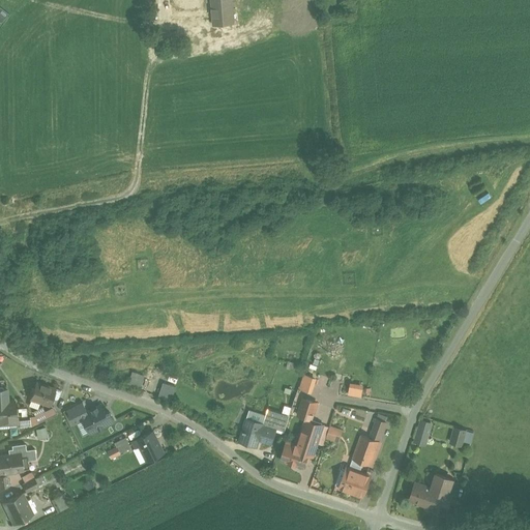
[(185,0),(173,0),(175,20),(187,19),(185,0)]
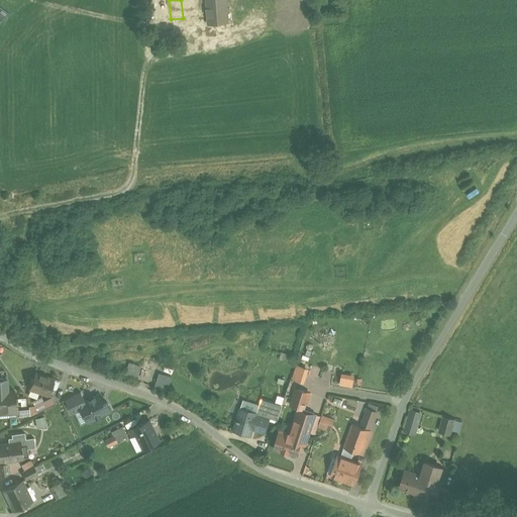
[(226,0),(206,0),(208,20),(209,24),(228,23),(227,9),(226,0)]
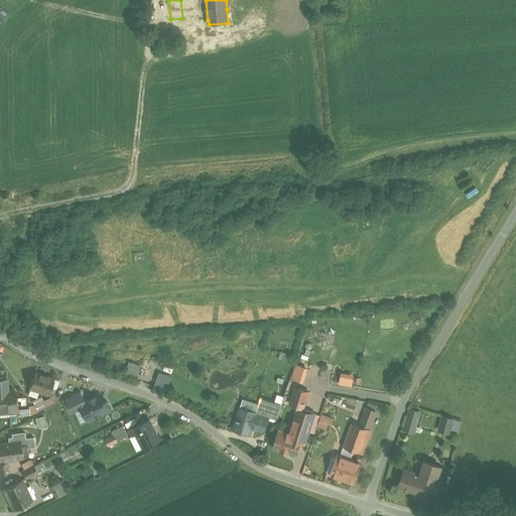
[(208,20),(195,21),(196,33),(210,32),(209,24),(208,20)]
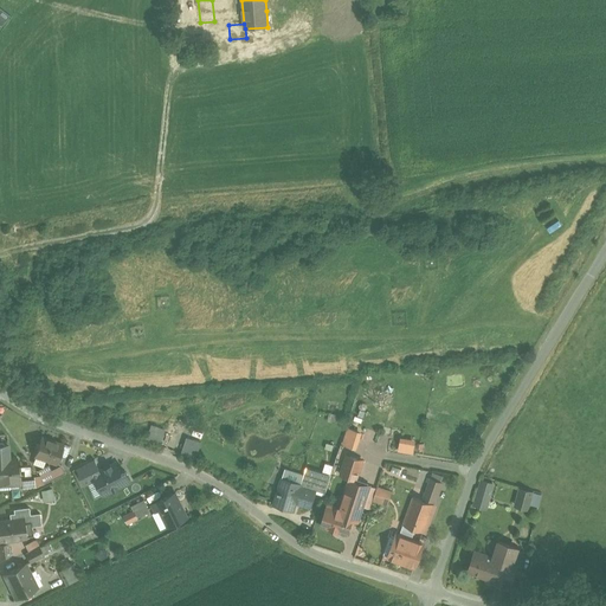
[(63,444),(42,437),(34,455),(56,463),(63,444)]
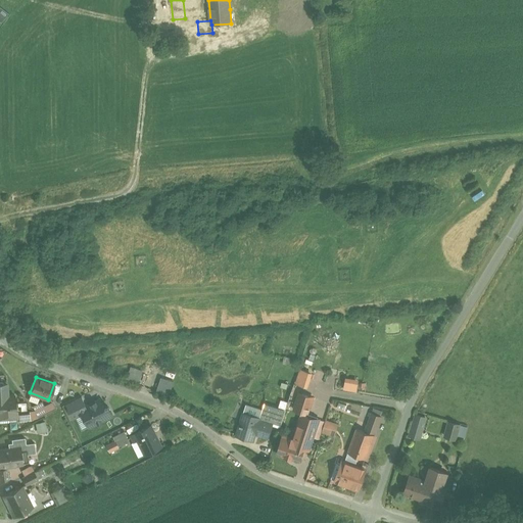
[(0,395),(0,414),(6,414),(6,417),(15,416),(14,394),(7,395),(0,395)]
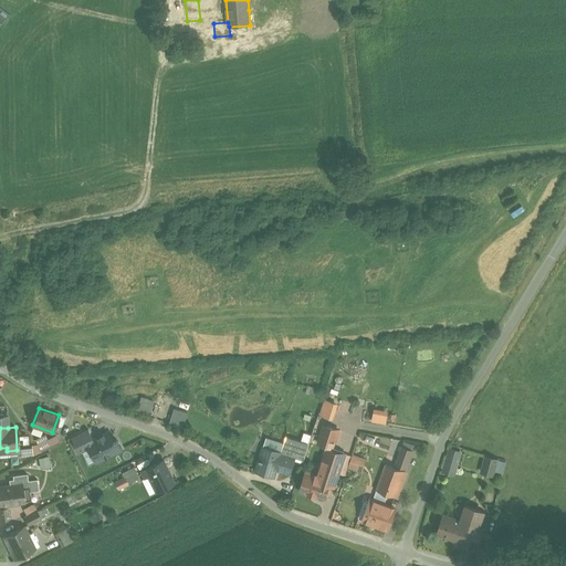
[(88,429),(71,438),(79,452),(90,447),(87,442),(93,440),(88,429)]
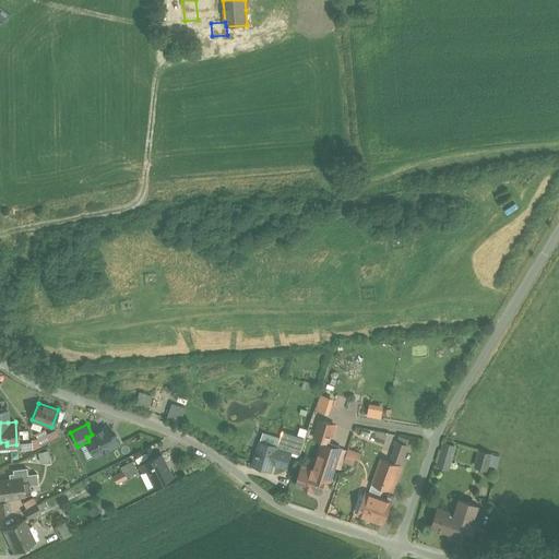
[(113,437),(107,427),(92,435),(86,437),(88,441),(96,455),(120,443),(117,435),(113,437)]
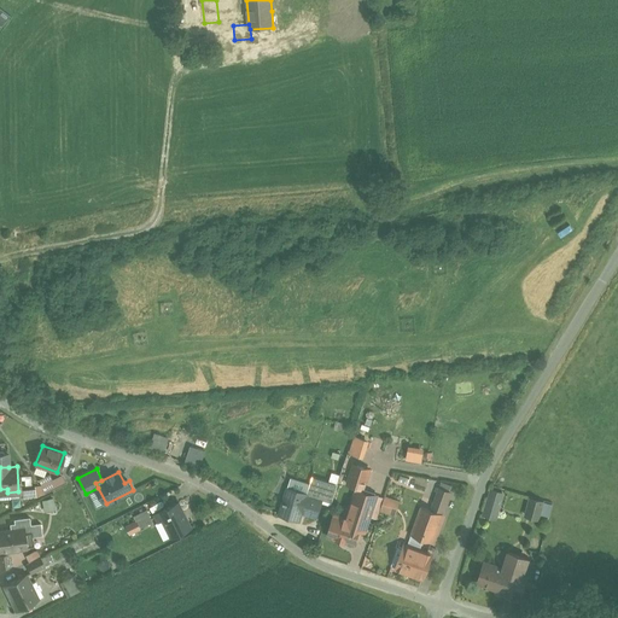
[(62,474),(52,479),(50,474),(39,479),(41,485),(45,493),(66,482),(62,474)]
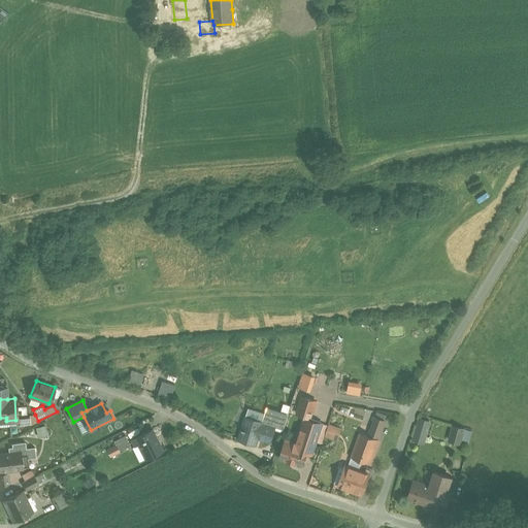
[(289,414),(268,407),(263,423),(275,427),(276,425),(285,427),(289,414)]
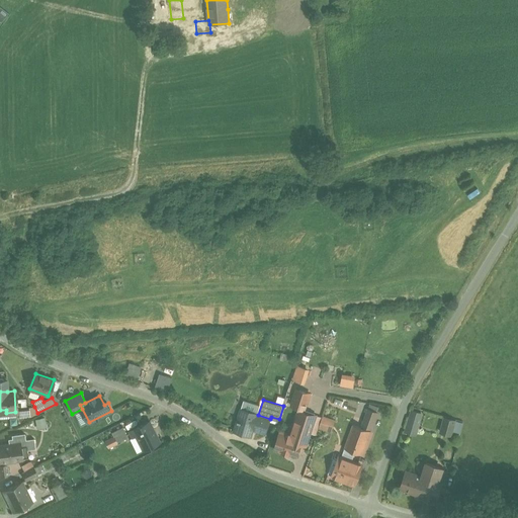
[(29,410),(18,411),(19,418),(29,417),(37,413),(34,407),(28,408),(29,410)]
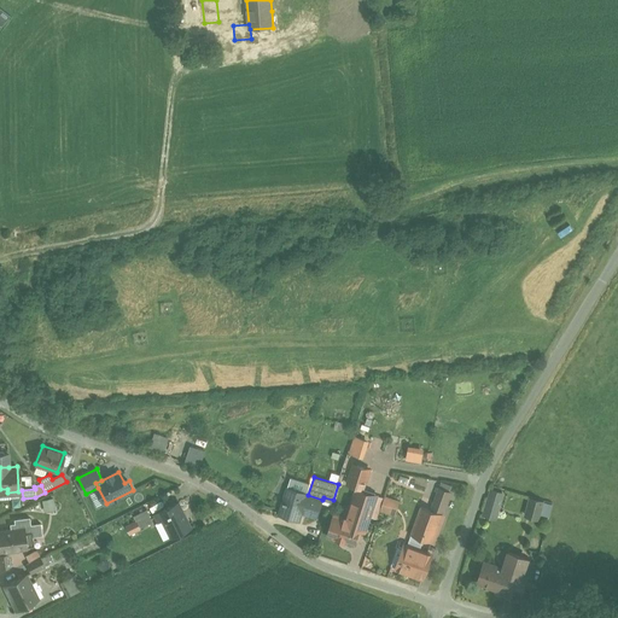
[(308,495),(289,489),(280,516),(301,522),(303,513),(318,518),(322,500),(308,495)]
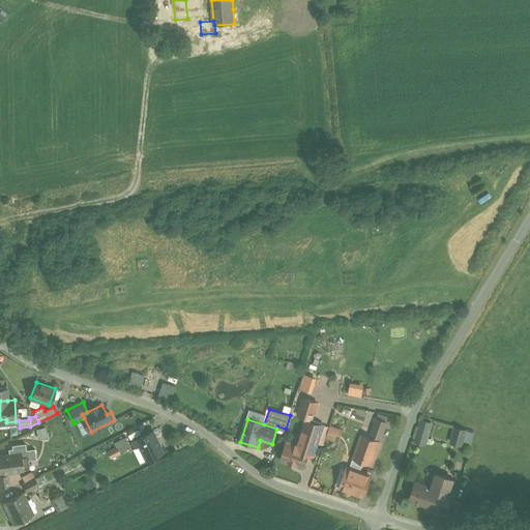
[(298,444),(295,444),(295,445),(287,442),(281,460),(303,467),(307,453),(313,455),(317,442),(323,424),(306,419),(298,444)]
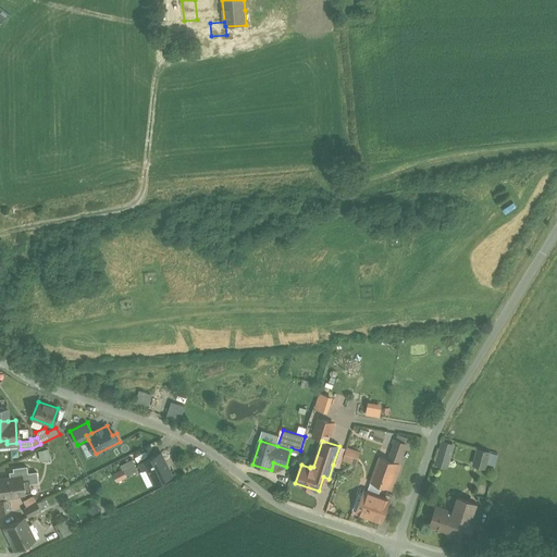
[(339,446),(333,465),(339,467),(346,448),(339,446)]
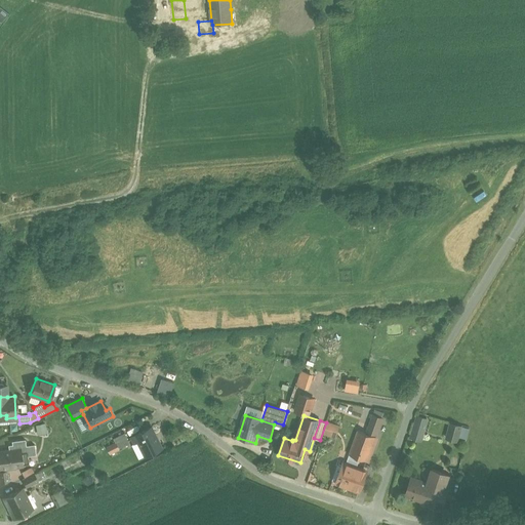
[(152,427),(131,437),(135,443),(138,441),(146,456),(162,448),(152,427)]
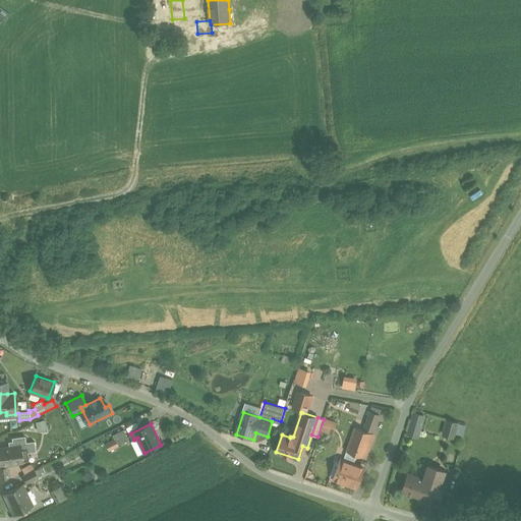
[(381,433),(356,425),(347,453),(370,461),(381,433)]
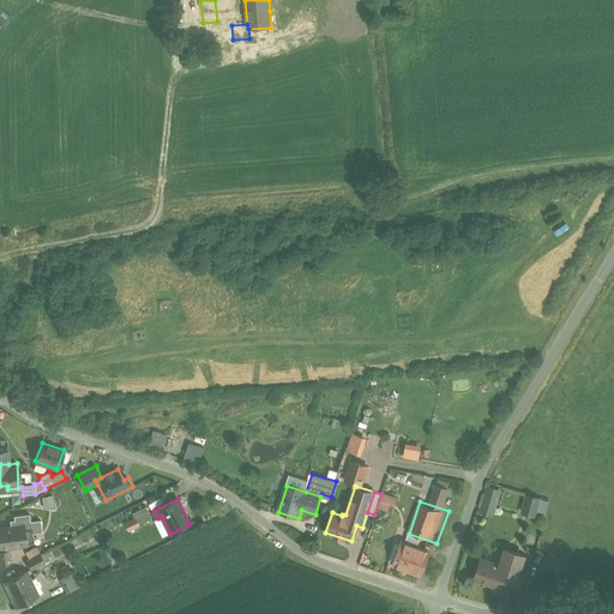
[(146,506),(133,512),(139,524),(152,518),(146,506)]
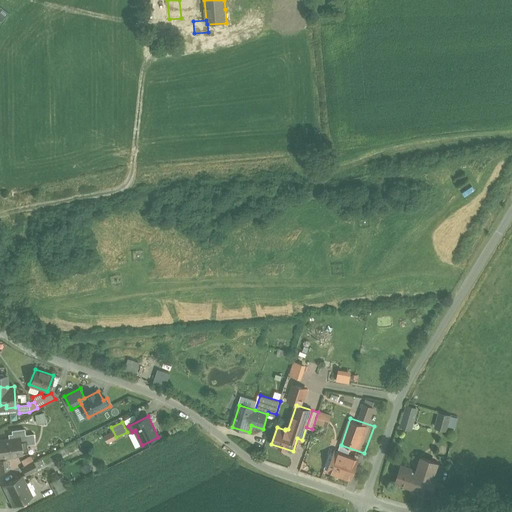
[(24,428),(11,430),(12,433),(8,433),(9,438),(0,439),(0,456),(22,454),(21,445),(34,443),(33,432),(25,433),(24,428)]
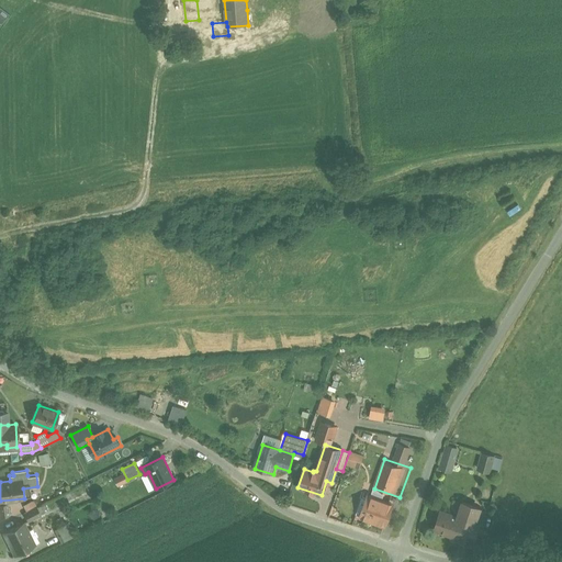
[(400,505),(368,494),(359,520),(390,530),(400,505)]
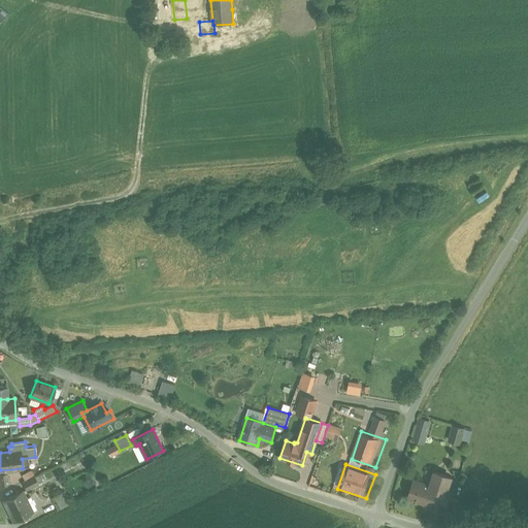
[(31,469),(22,474),(25,481),(34,476),(31,469)]
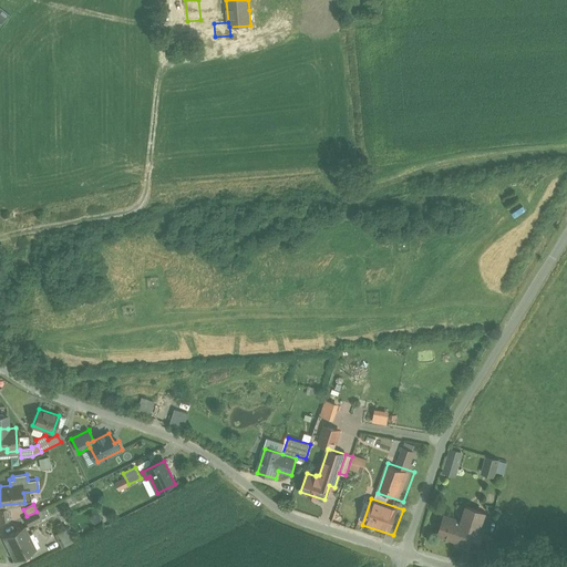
[(12,506),(0,508),(0,521),(14,519),(13,512),(12,506)]
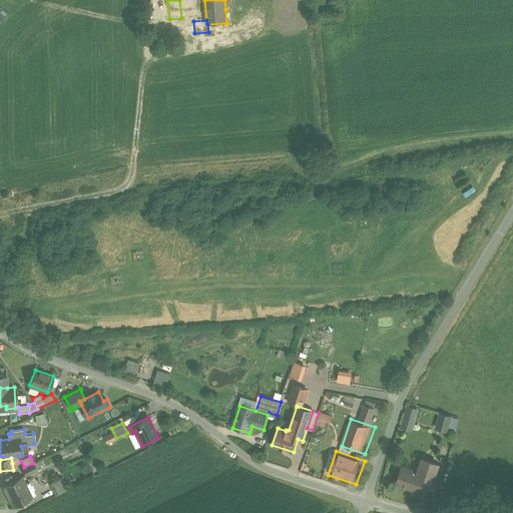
[(438,464),(422,459),(418,472),(403,467),(397,484),(418,491),(418,493),(419,490),(431,494),(430,497),(437,478),(434,477),(438,464)]
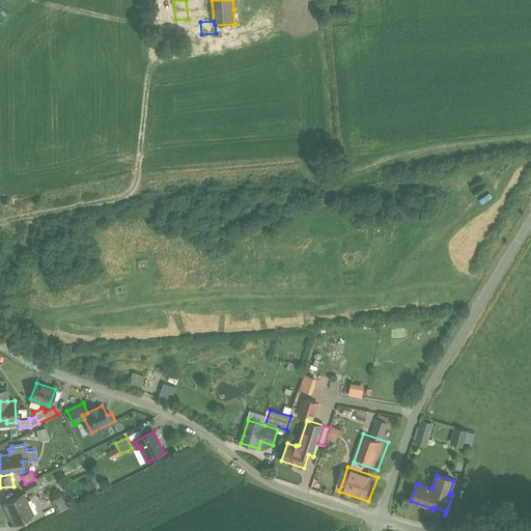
[(25,483),(23,484),(26,493),(38,486),(34,479),(25,483)]
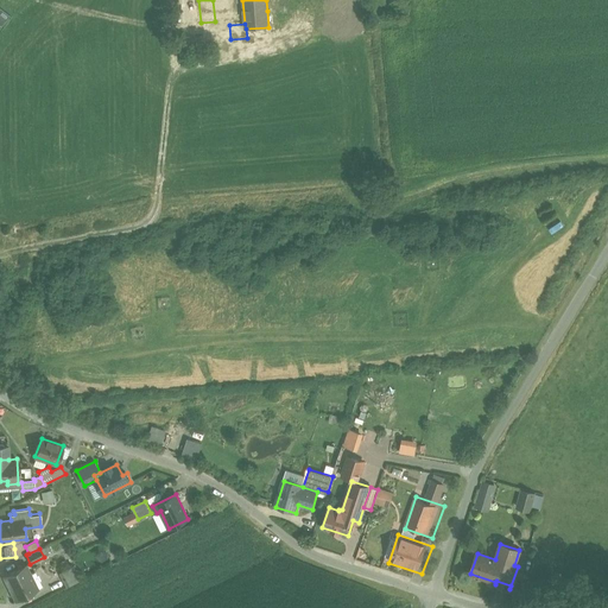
[(25,564),(4,575),(16,600),(37,589),(35,589),(29,575),(30,575),(25,564)]
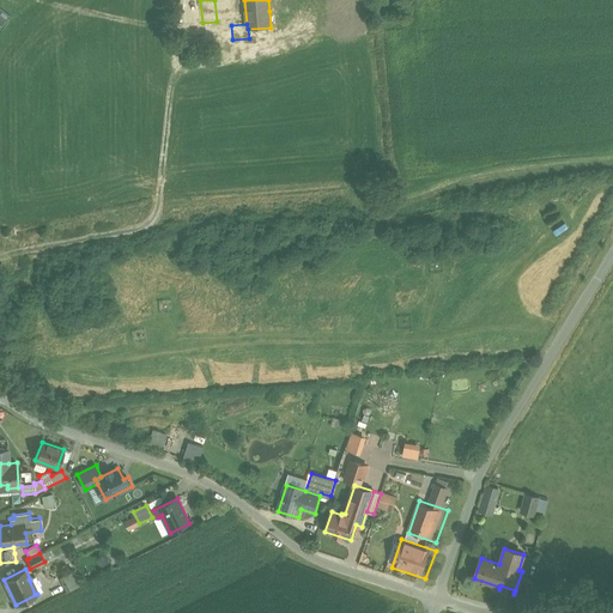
[(74,571),(59,578),(66,593),(82,586),(74,571)]
